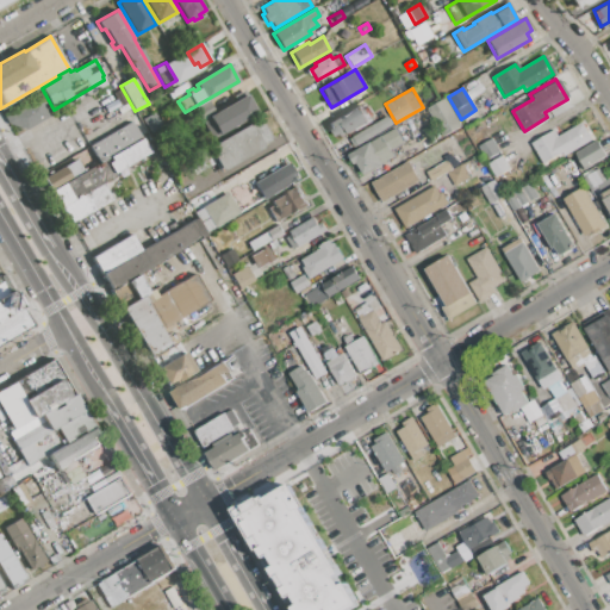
[(219,136),(217,134),(211,137),(203,123),(210,119),(209,118),(247,95),(257,113),(219,136)]
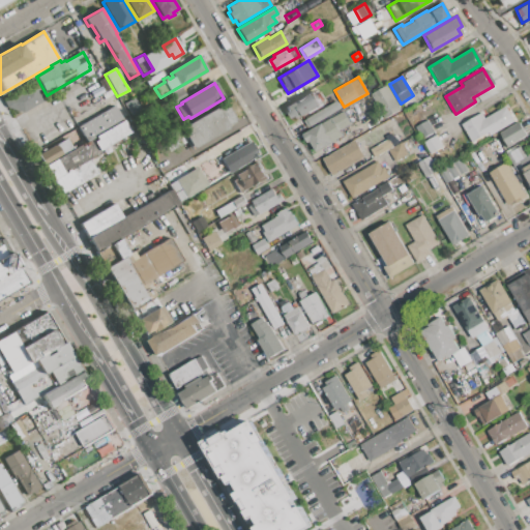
[(5,101),(34,84),(45,101),(16,119),(5,101)]
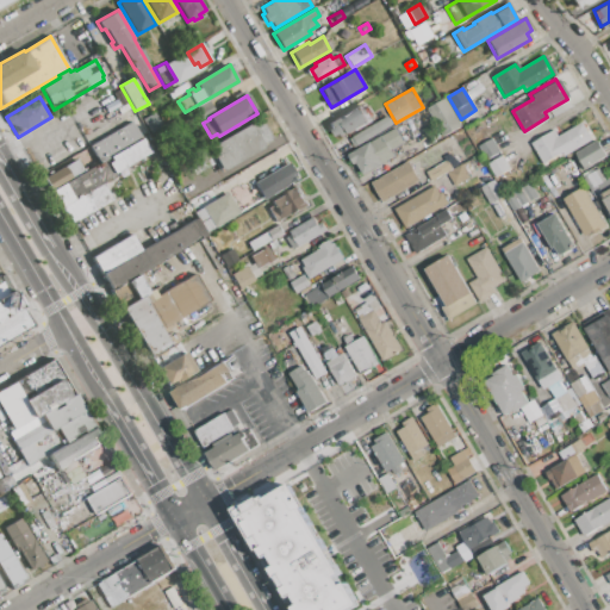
[(428,107),(444,98),(461,125),(444,136),(428,107)]
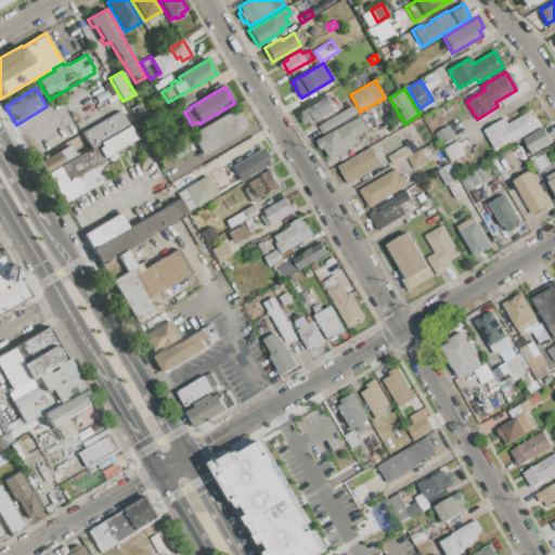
[(190,92),(193,99),(186,102),(189,106),(183,110),(177,99),(190,92)]
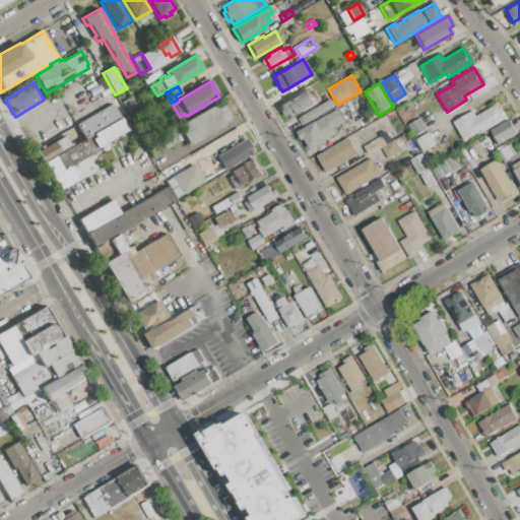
[(279,106),(305,90),(313,104),(298,114),(296,111),(286,117),(279,106)]
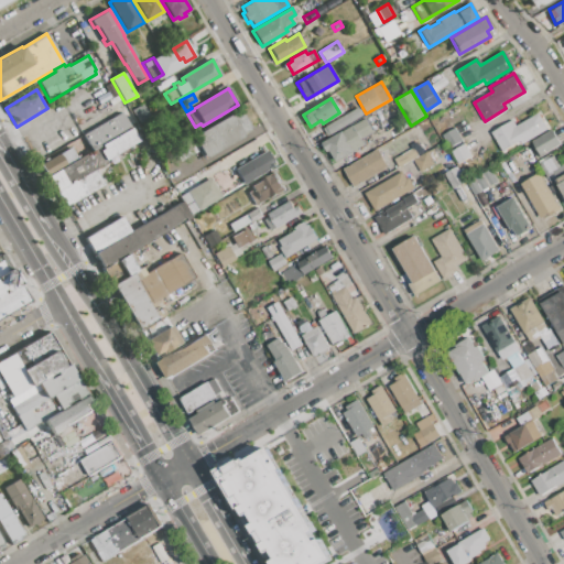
[(324,128),(358,108),(364,116),(328,137),(324,128)]
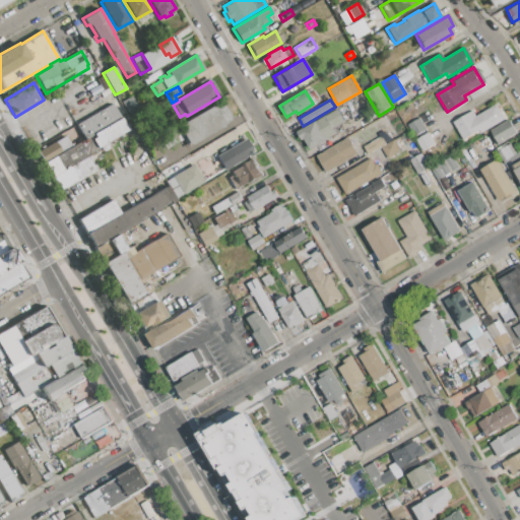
[(189,145),(178,126),(221,101),(233,120),(189,145)]
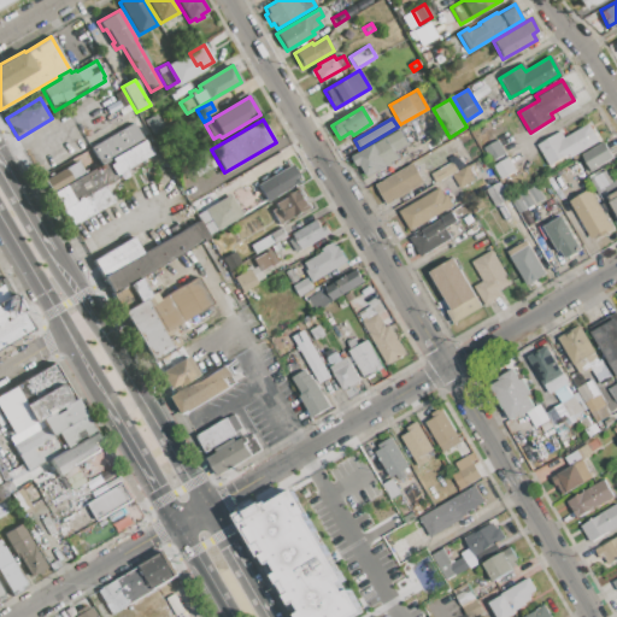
[(100,165),(90,148),(134,123),(144,141),(100,165)]
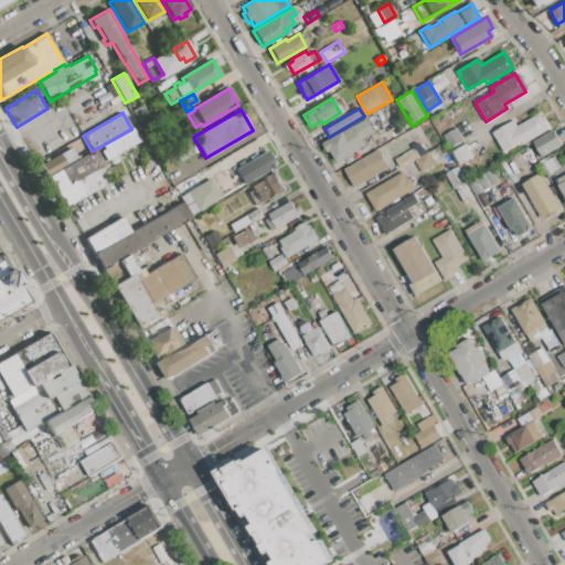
[(520,141),(503,151),(492,132),(513,120),(516,126),(540,113),(550,128),(522,145),(520,141)]
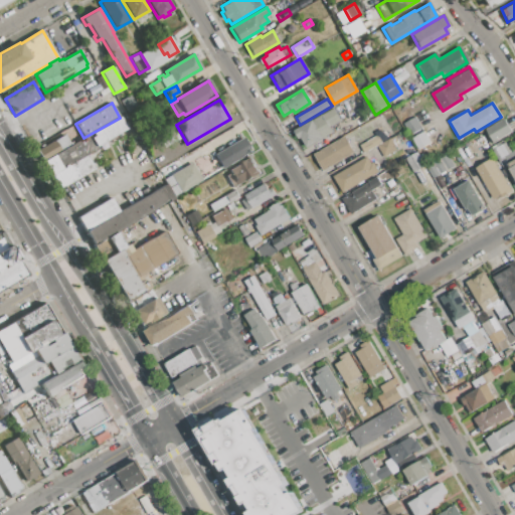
[(295,131),(333,108),(340,121),(329,127),(332,132),(308,147),(302,137),(299,139),(295,131)]
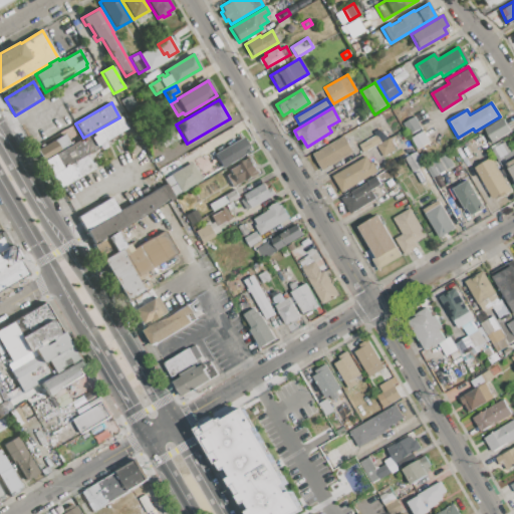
[(404,123),(414,116),(421,129),(410,135),(404,123)]
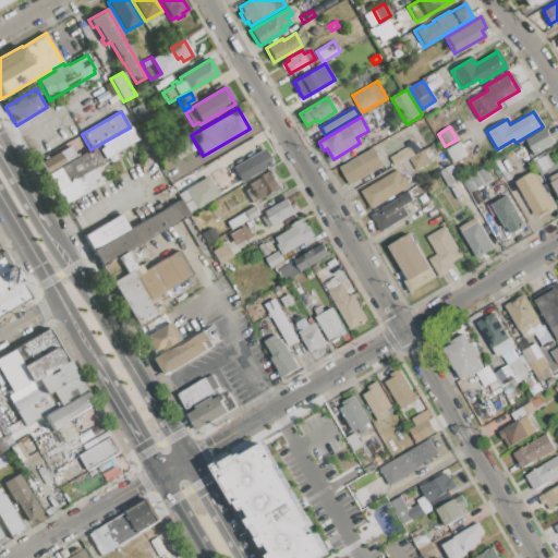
[(526,140),(548,126),(557,142),(535,155),(526,140)]
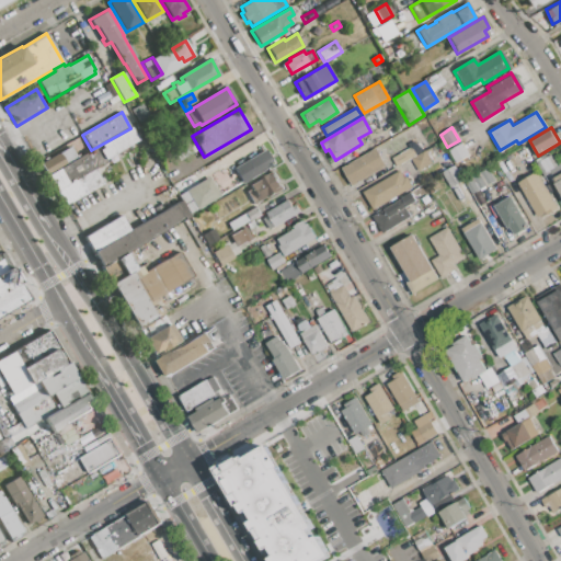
[(130,128),(139,142),(94,169),(103,184),(66,206),(48,175),(78,159),(91,150),(130,128)]
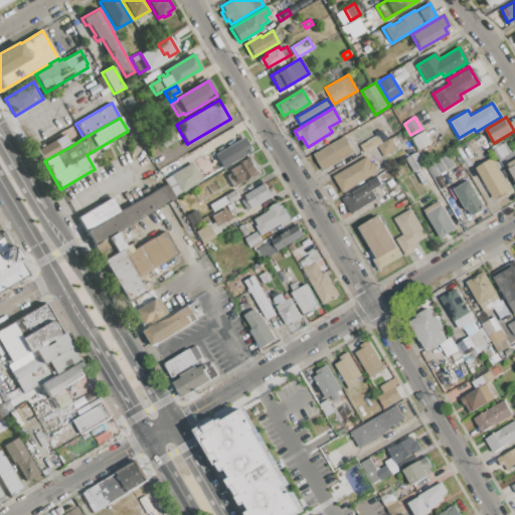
[(364,153),(360,145),(376,136),(374,133),(379,130),(385,141),(364,153)]
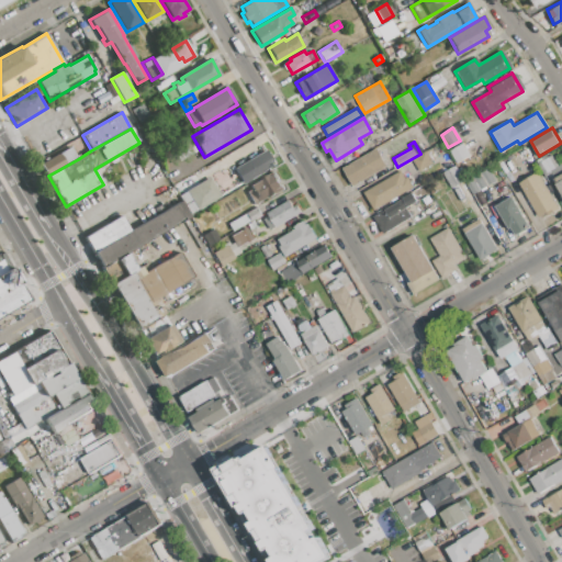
[(449,152),(462,144),(470,157),(457,165),(449,152)]
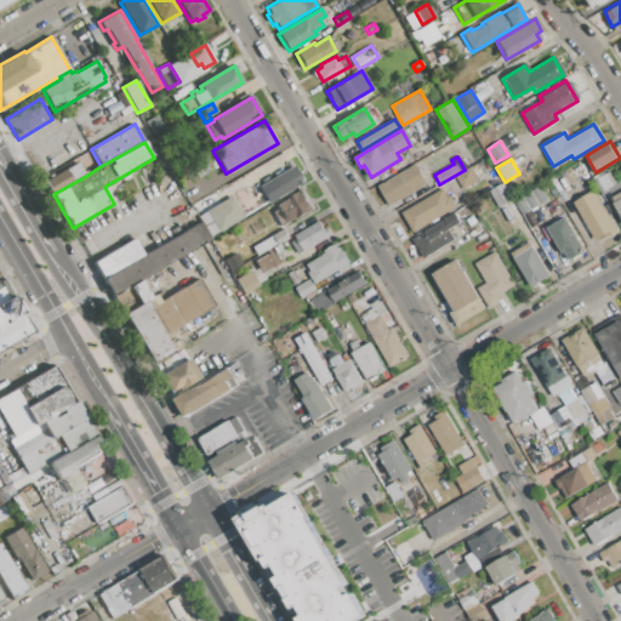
[(86,176),(53,194),(45,181),(78,161),(86,176)]
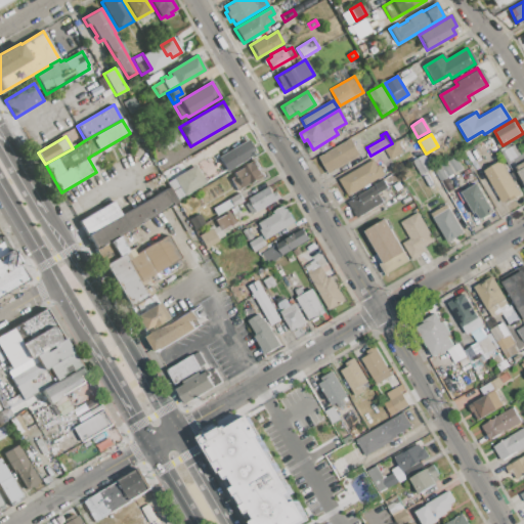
[(311,160),(318,156),(319,157),(350,138),(360,156),(330,173),(328,169),(319,174),(311,160)]
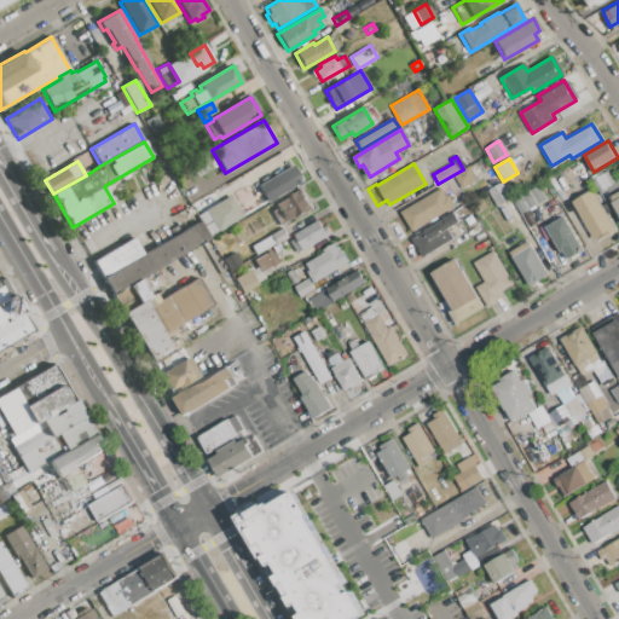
[(258,186),(293,165),(302,181),(267,202),(258,186)]
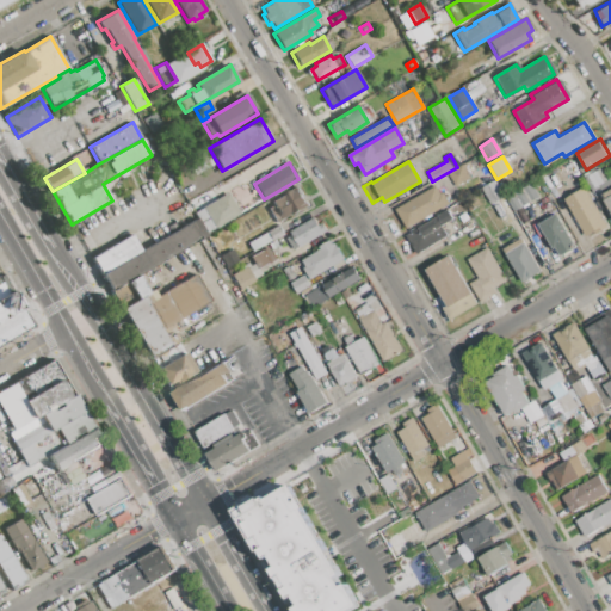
[(456,186),(449,173),(463,165),(470,178),(456,186)]
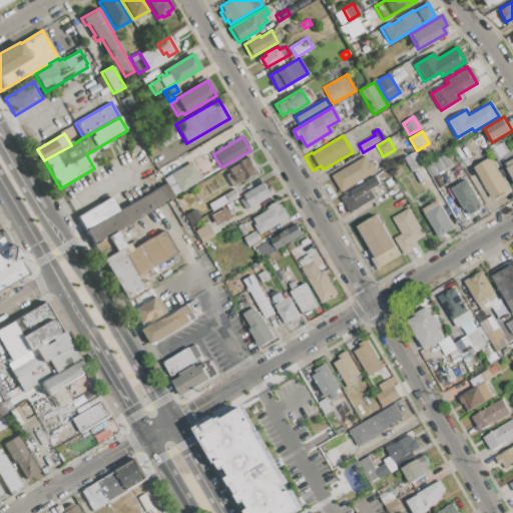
[(493,148),(503,141),(510,153),(500,159),(493,148)]
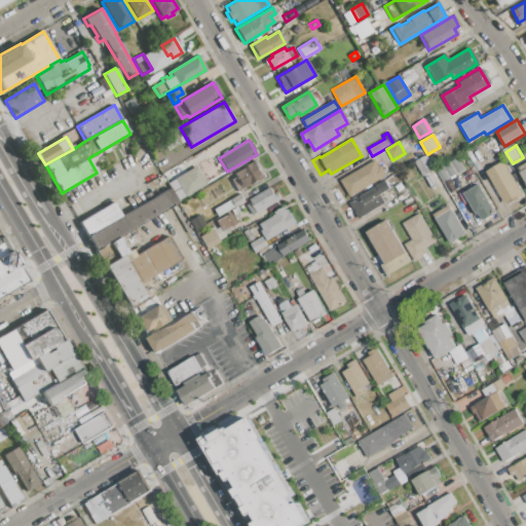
[(444,181),(436,166),(456,155),(464,168),(444,181)]
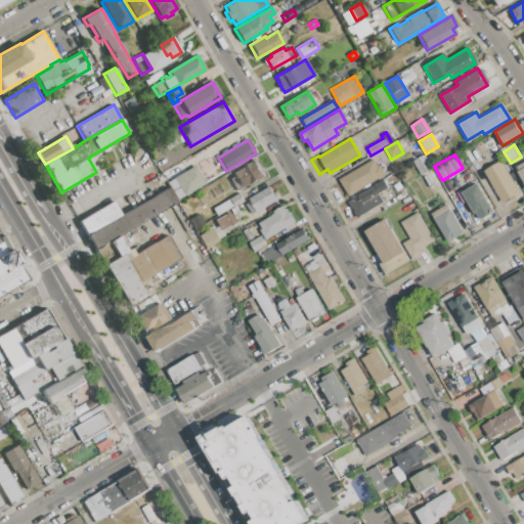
[(413,161),(424,156),(432,169),(422,174),(413,161)]
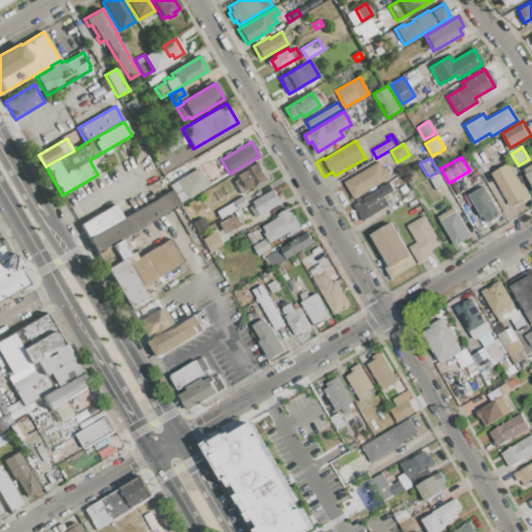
[(344,182),(379,162),(383,168),(386,167),(391,178),(354,198),(344,182)]
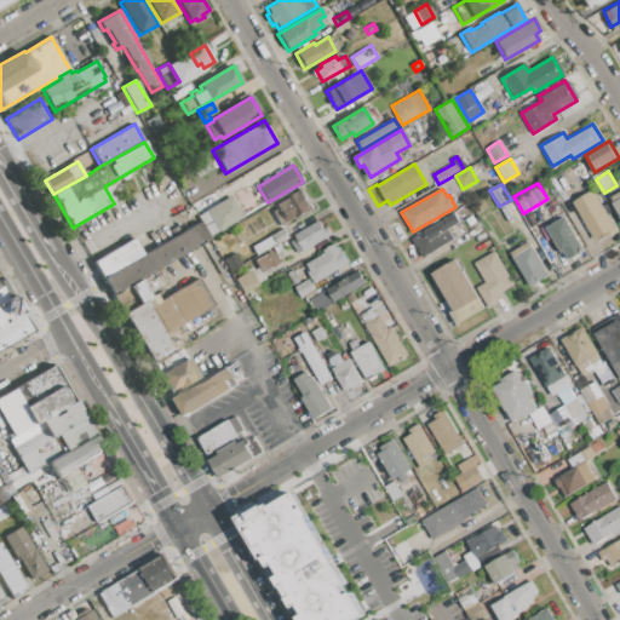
[(573,202),(593,190),(616,229),(596,241),(573,202)]
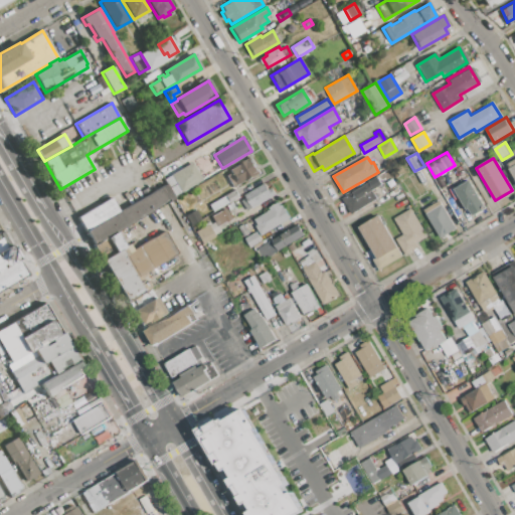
[(227,176),(230,174),(228,170),(247,160),(249,163),(253,160),(261,173),(246,182),(245,180),(233,187),(227,176)]
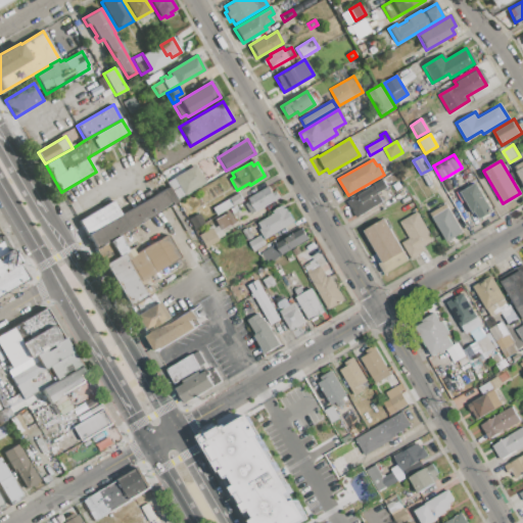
[(167,182),(194,165),(205,184),(184,196),(176,200),(170,188),(167,182)]
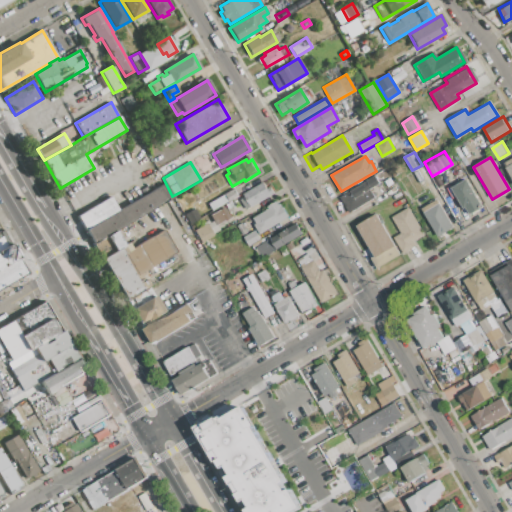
[(340,197),(376,176),(380,184),(370,190),(374,198),(349,212),(340,197)]
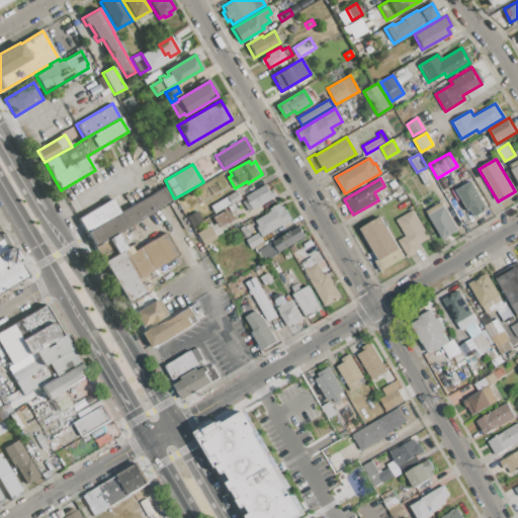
[(457,190),(471,181),(489,209),(473,219),(457,190)]
